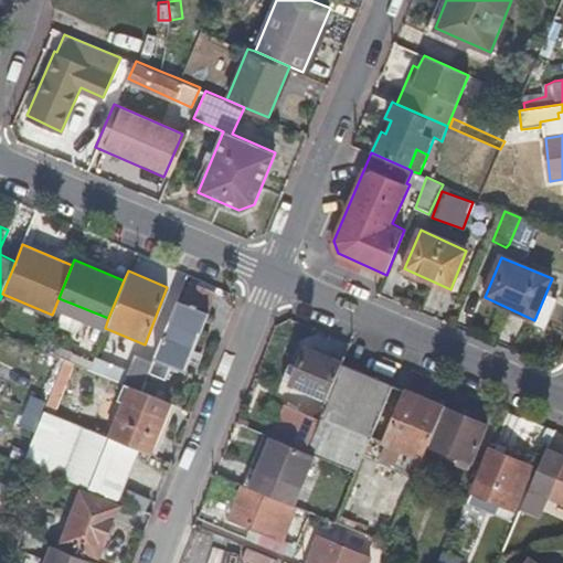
[(213,293),(182,279),(174,299),(205,312),(213,293)]
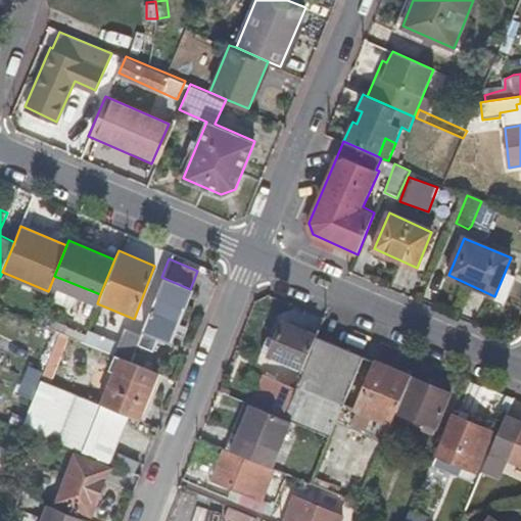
[(190,289),(161,277),(140,332),(169,343),(190,289)]
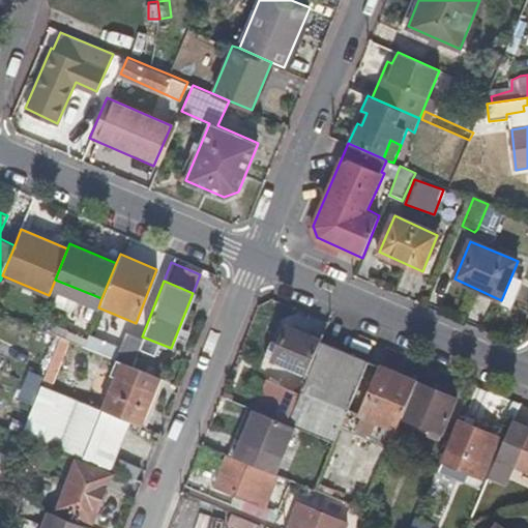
[(39,316),(36,327),(59,336),(68,341),(83,346),(87,334),(89,330),(71,323),(69,328),(39,316)]
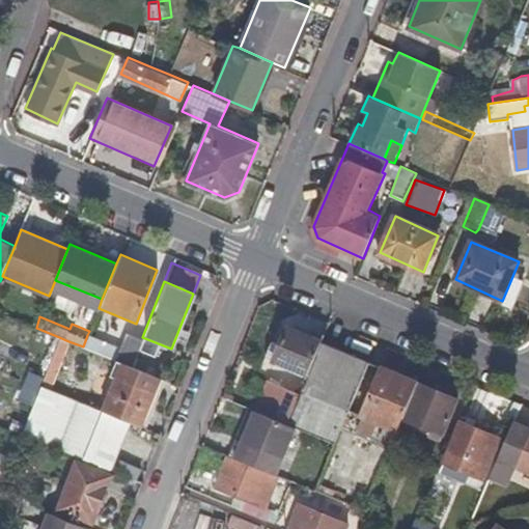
[(318,340),(284,327),(270,360),(304,374),(318,340)]
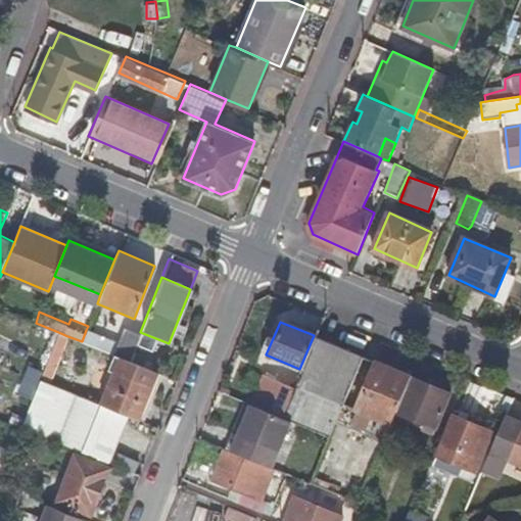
[(119,343),(86,330),(82,341),(113,354),(114,354),(119,343)]
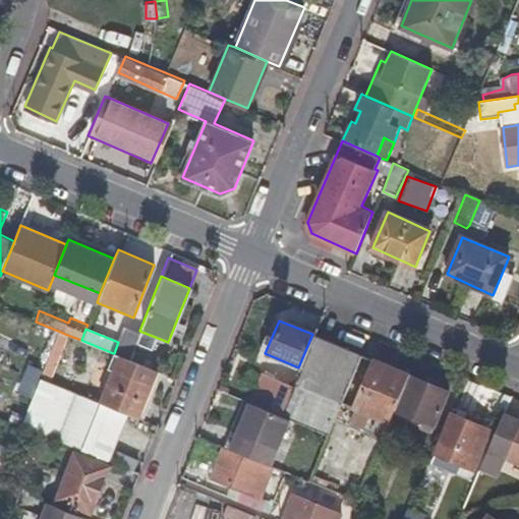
[(67,335),(58,331),(40,378),(50,382),(67,335)]
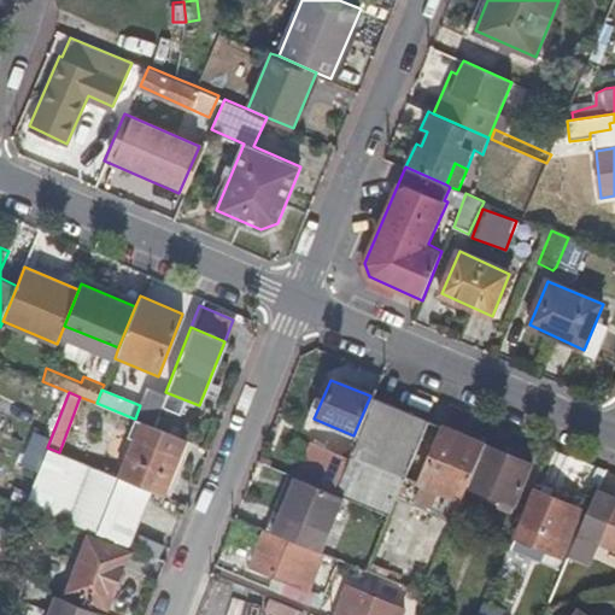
[(144,396),(140,405),(135,419),(152,426),(162,402),(144,396)]
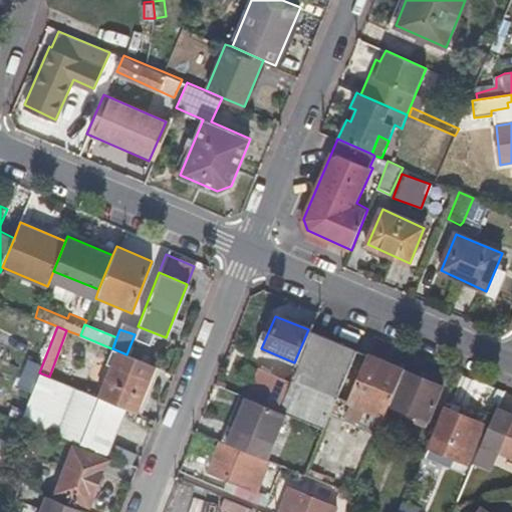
[(294,362),(287,381),(275,411),(284,414),(321,429),(327,416),(354,350),(308,329),(294,362)]
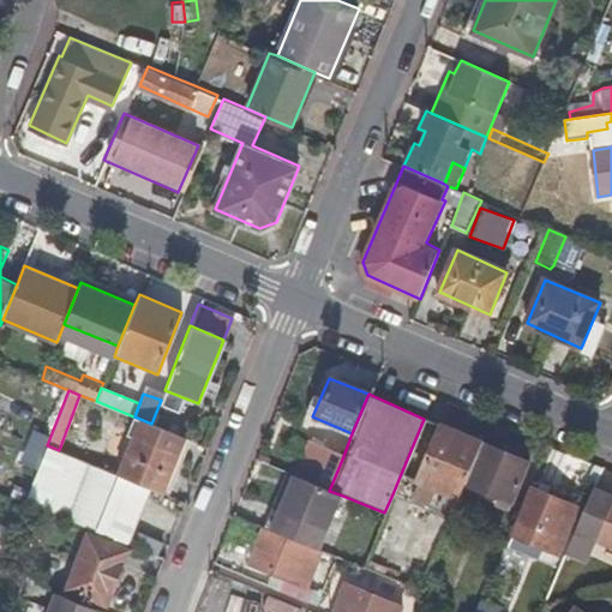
[(125,433),(131,436),(114,474),(117,475),(149,489),(162,495),(185,437),(151,424),(135,417),(133,417),(125,433)]
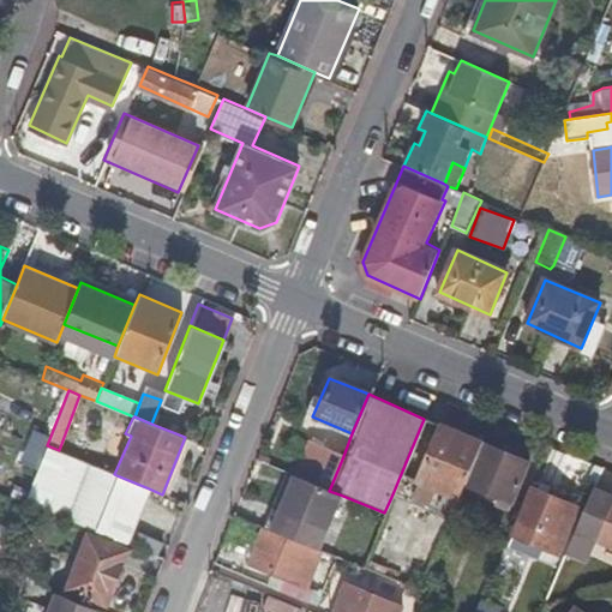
[(480,441),(424,419),(391,497),(447,519),(462,484),(480,441)]
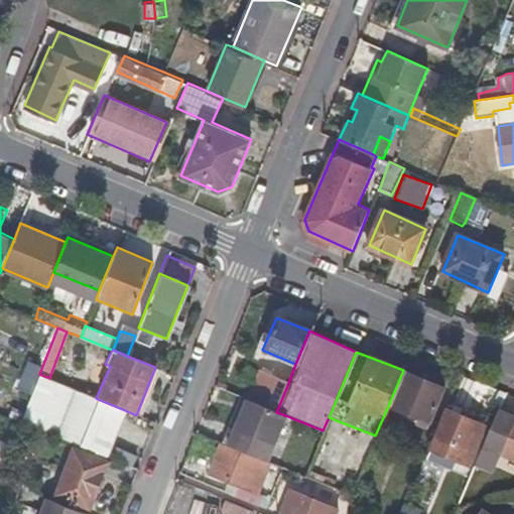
[(269,369),(257,364),(242,398),(243,399),(255,403),(268,374),(269,369)]
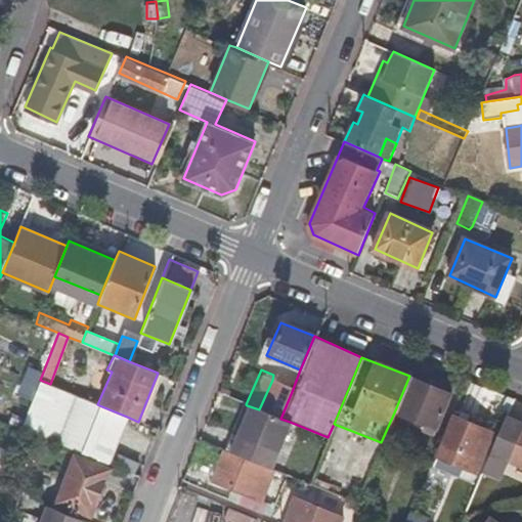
[(450,393),(409,376),(394,412),(434,429),(450,393)]
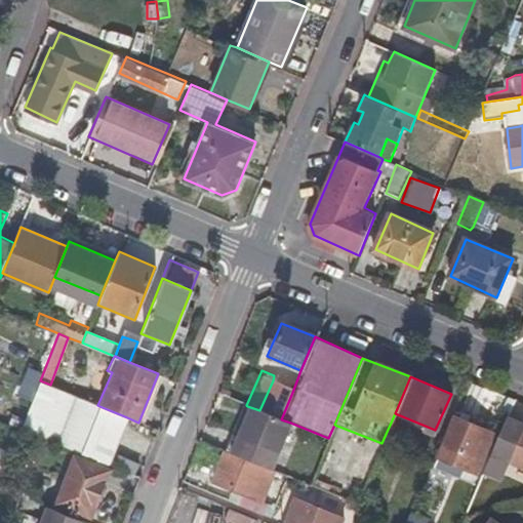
[(50,385),(40,380),(22,428),(81,453),(99,406),(97,405),(50,385)]
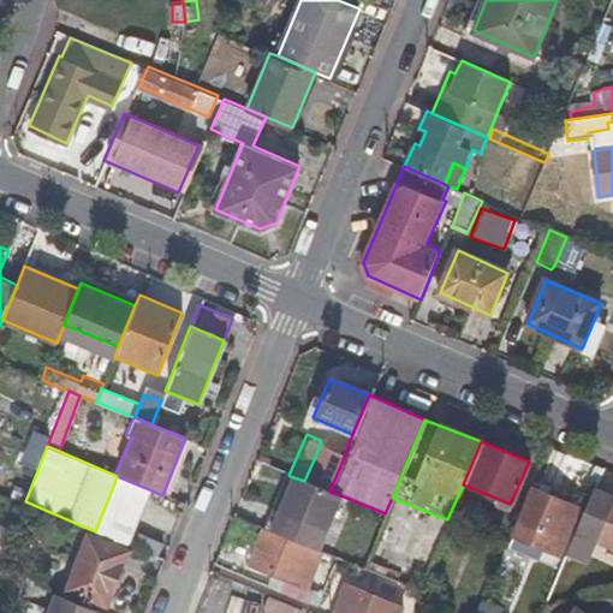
[(344,457),(320,446),(304,481),(329,492),(344,457)]
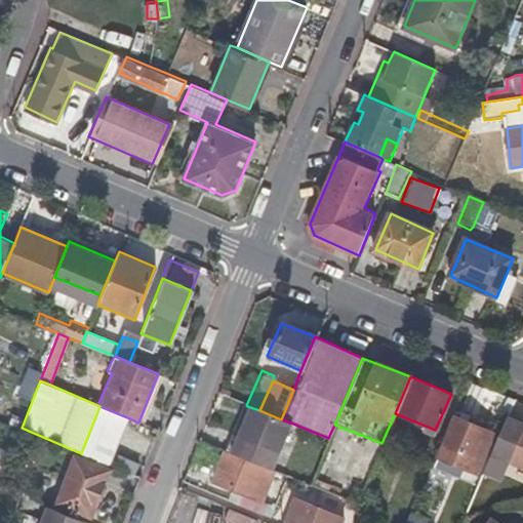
[(246,405),(241,403),(222,449),(229,452),(247,406),(246,405)]
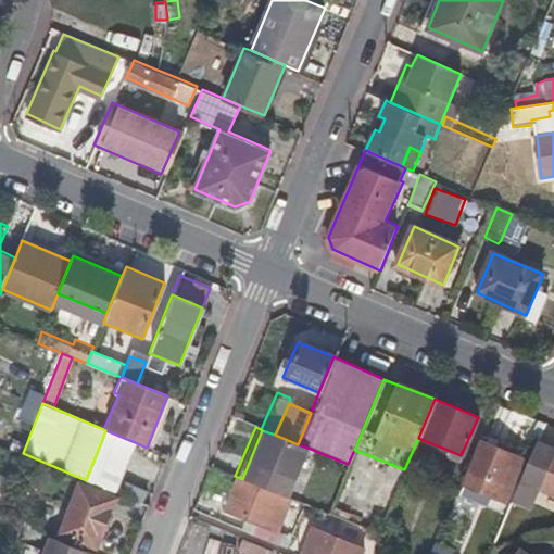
[(135,442),(105,430),(86,480),(114,492),(120,479),(135,442)]
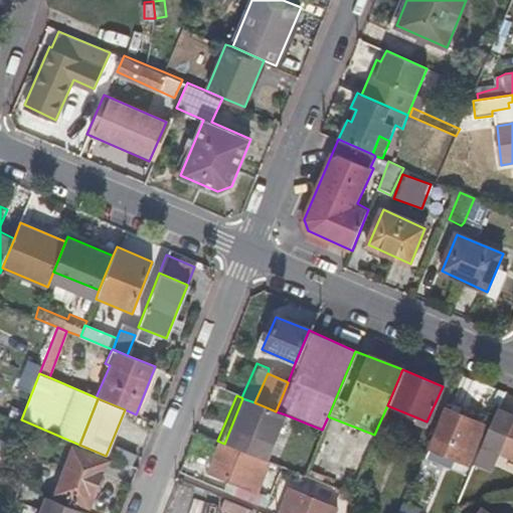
[(254,402),(242,398),(224,444),(266,461),(285,414),(276,411),(254,402)]
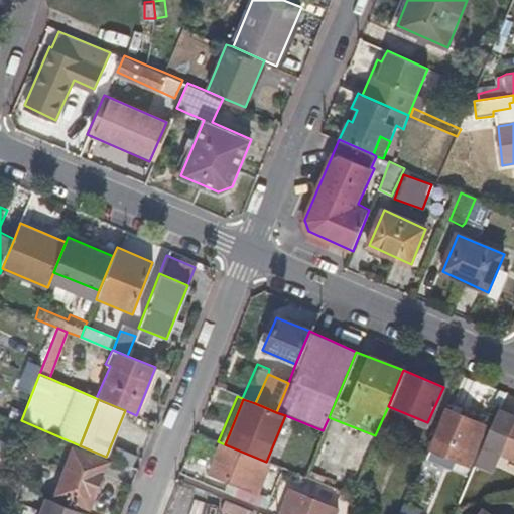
[(483,424),(445,409),(426,454),(452,466),(455,460),(466,465),(483,424)]
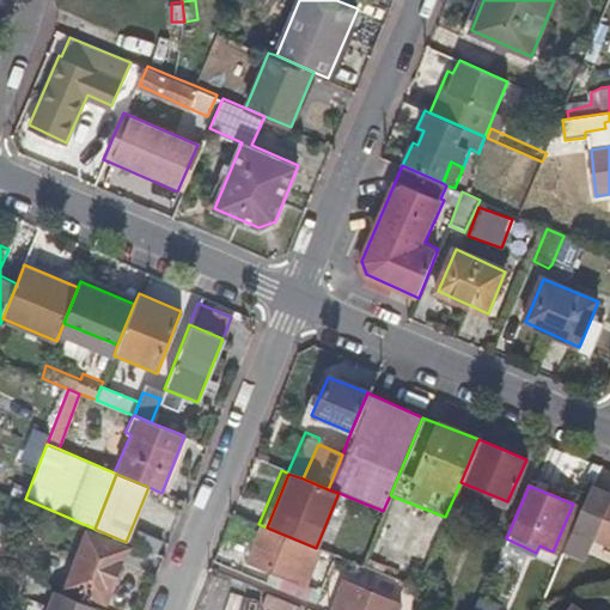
[(609,496),(587,487),(569,531),(601,544),(593,561),(609,567),(609,496)]
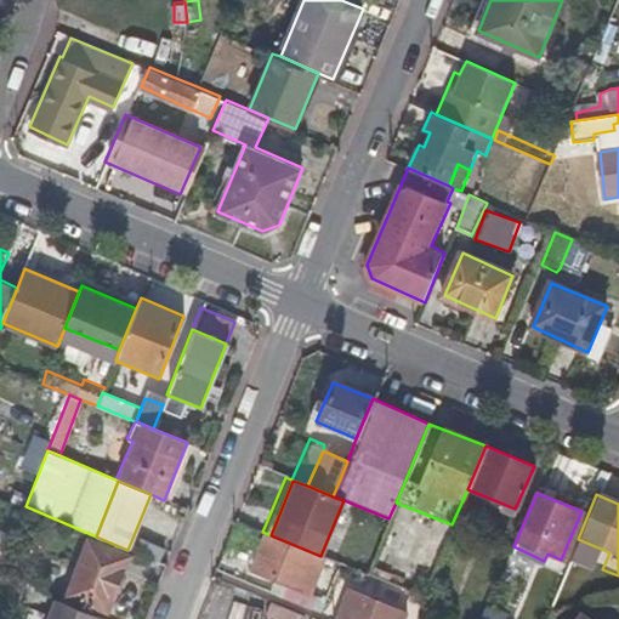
[(271,535),(262,532),(248,568),(284,583),(278,597),(308,609),(313,596),(308,594),(323,556),(321,556),(271,535)]
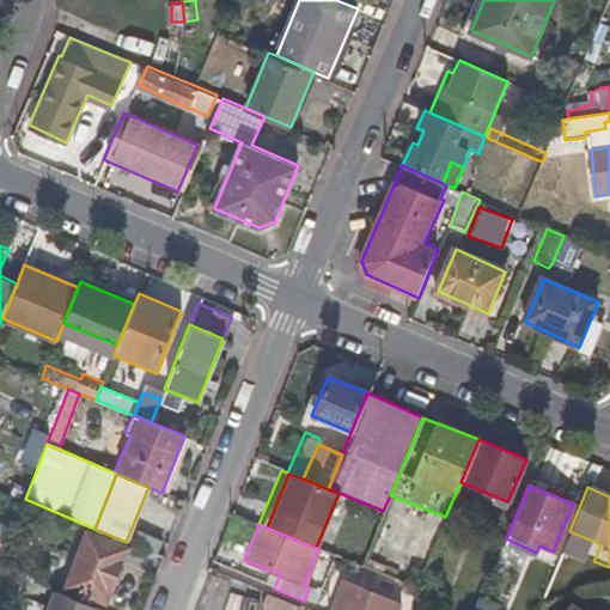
[(159,541),(132,528),(126,542),(154,554),(159,541)]
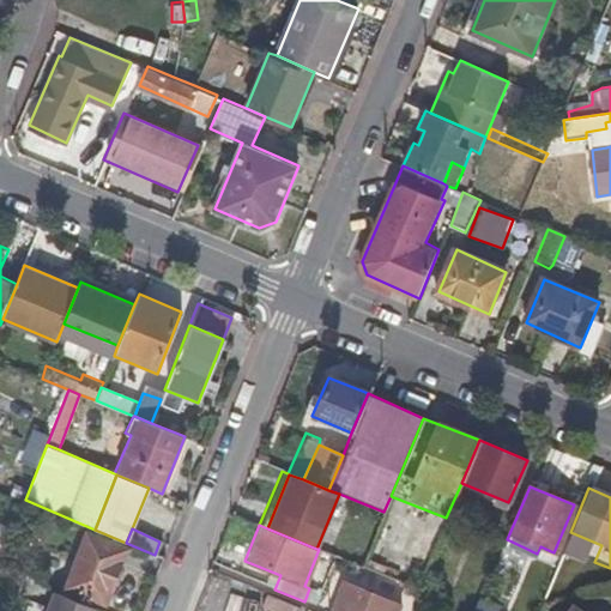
[(126,549),(86,532),(65,587),(104,604),(126,549)]
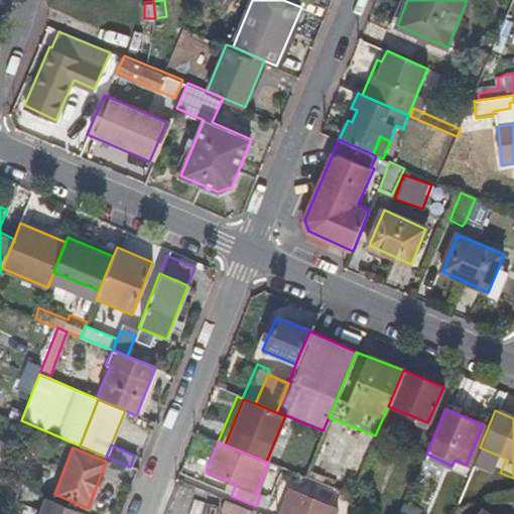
[(287,487),(276,513),(333,513),(336,507),(287,487)]
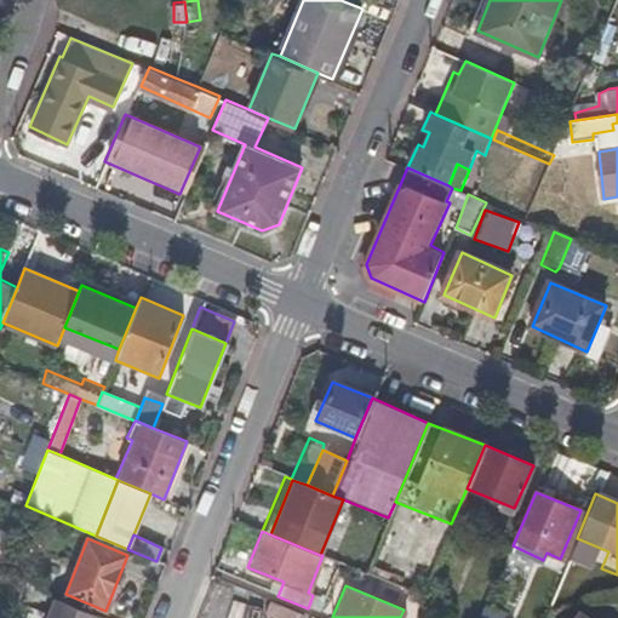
[(103,617),(55,598),(46,617),(103,617)]
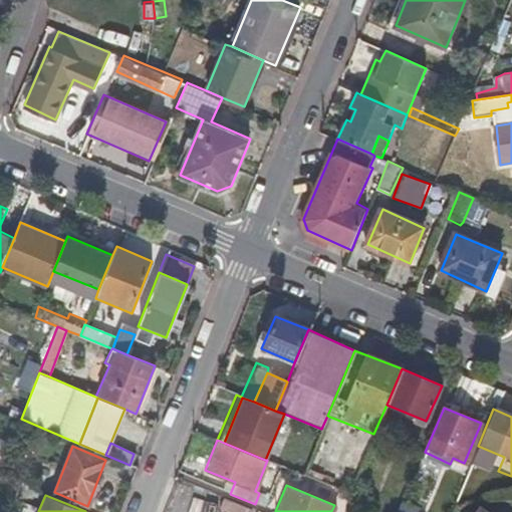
[(217,509),(223,511),(246,511),(248,508),(221,498),(217,509)]
